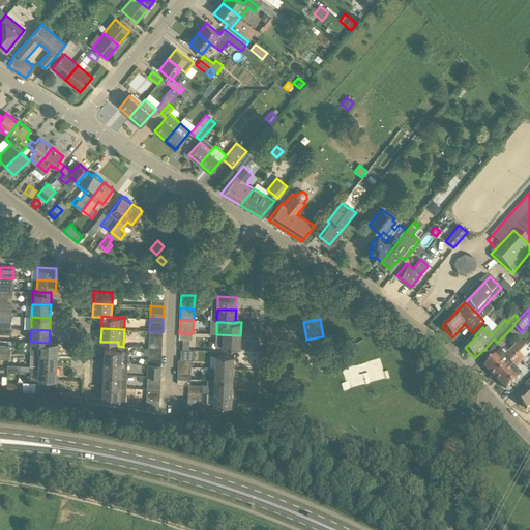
[(149,331),(149,347),(162,348),(163,331),(149,331)]
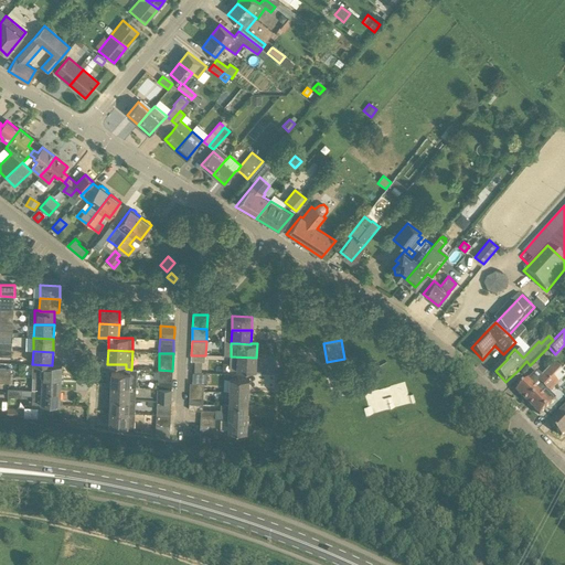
[(256,371),(256,358),(231,356),(230,370),(256,371)]
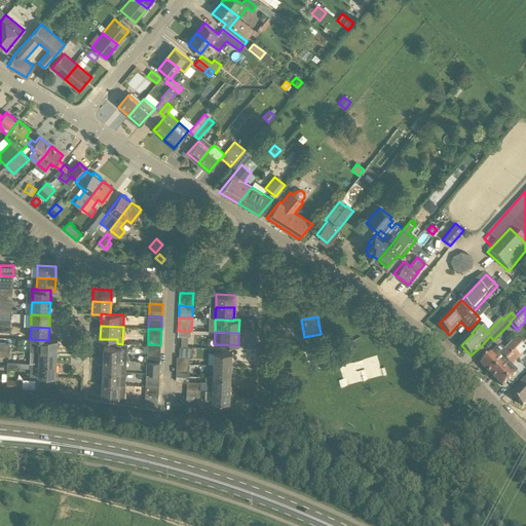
[(491,376),(506,361),(523,344),(517,338),(505,350),(500,344),(481,364),(491,376)]
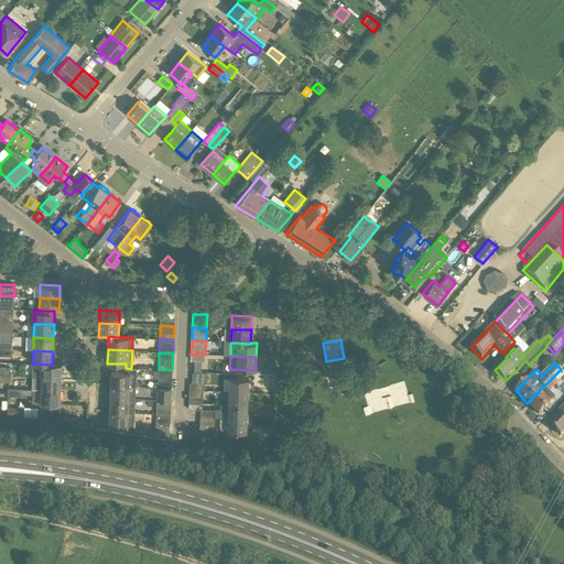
[(52,364),(52,365),(32,364),(32,377),(41,377),(61,378),(62,364),(52,364)]
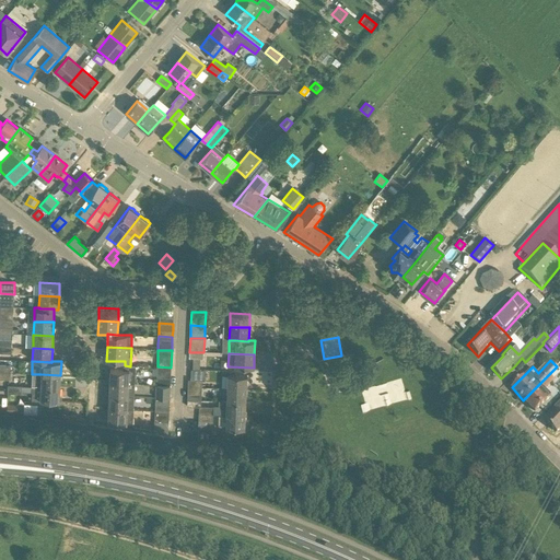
[(124,365),(123,370),(111,370),(109,383),(135,384),(136,366),(130,366),(125,365),(124,365)]
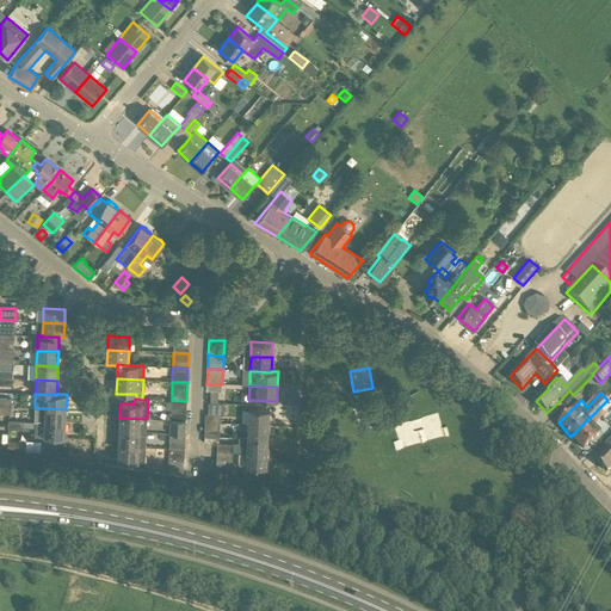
[(610,402),(608,400),(588,419),(571,437),(584,449),(597,437),(592,431),(596,427),(594,426),(610,407),(610,402)]
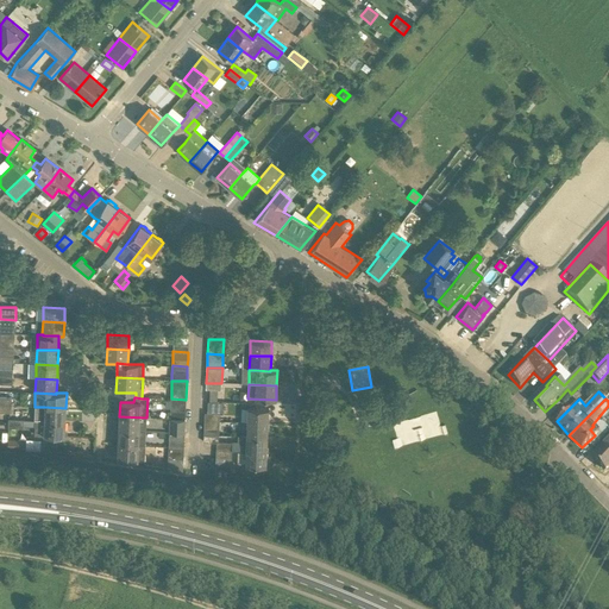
[(44,421),(66,422),(66,408),(44,407),(44,421)]
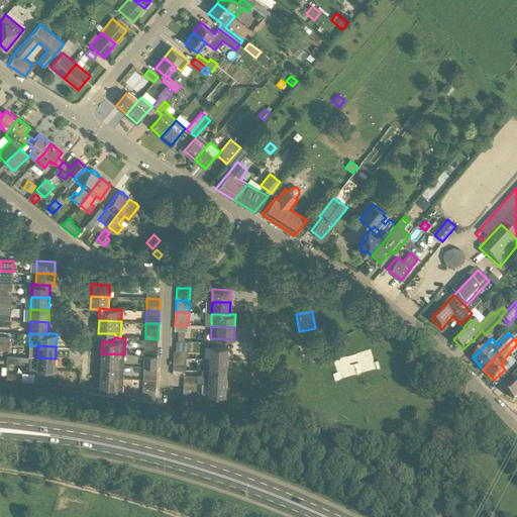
[(210,346),(210,358),(227,359),(227,346),(210,346)]
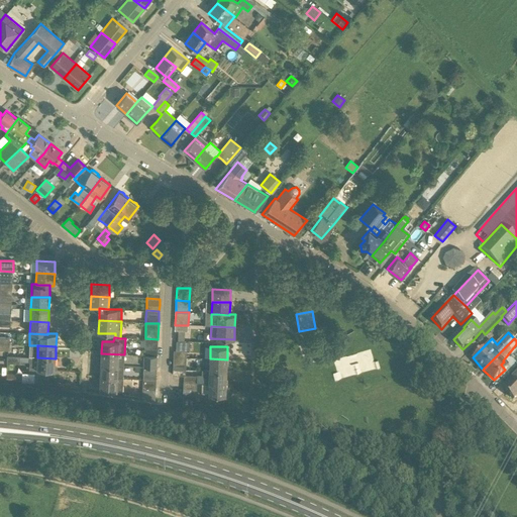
[(101,366),(124,367),(124,354),(101,353),(101,366)]
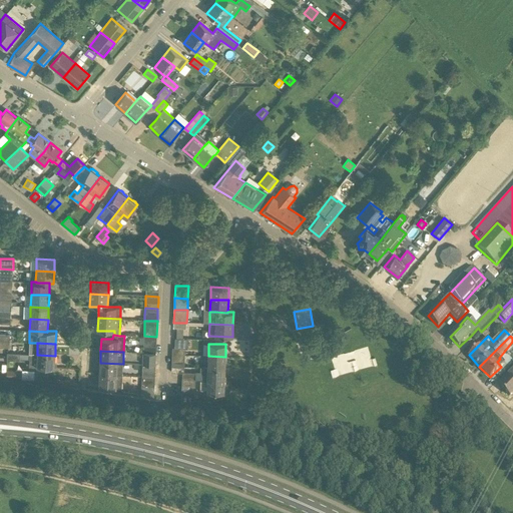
[(155,365),(155,353),(143,353),(142,365),(155,365)]
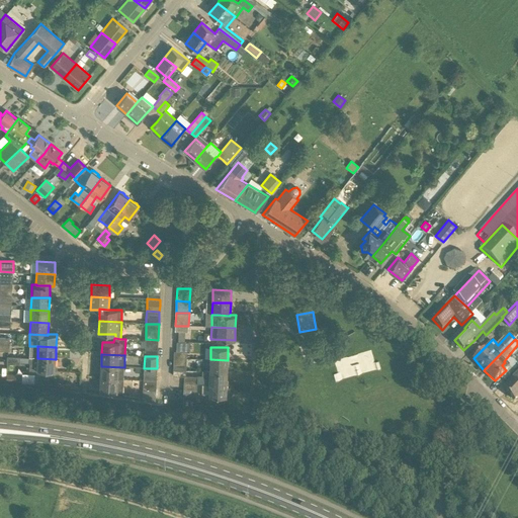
[(55,371),(56,359),(37,358),(19,357),(7,357),(7,363),(19,363),(19,362),(29,363),(29,370),(55,371)]
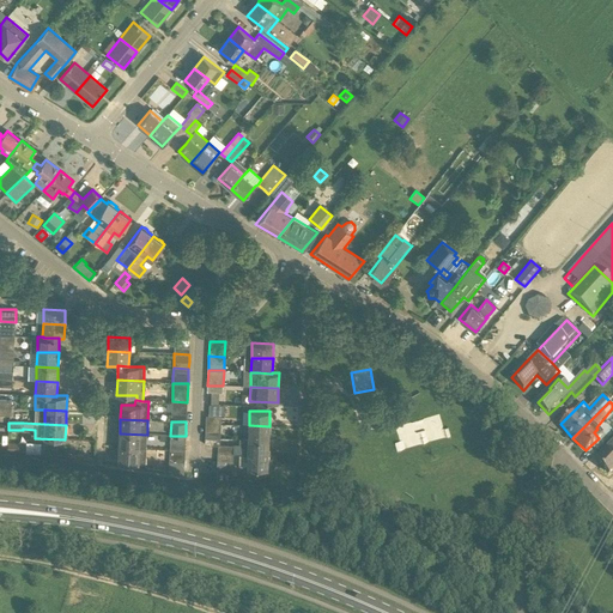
[(206,424),(205,438),(220,438),(220,424),(206,424)]
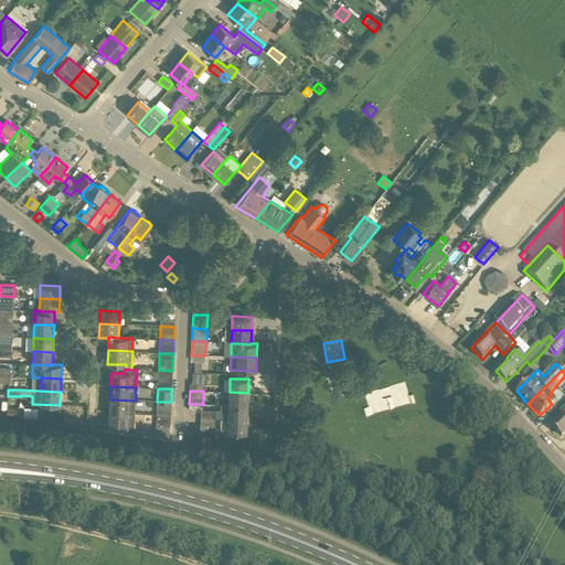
[(230,392),(228,405),(247,406),(248,393),(230,392)]
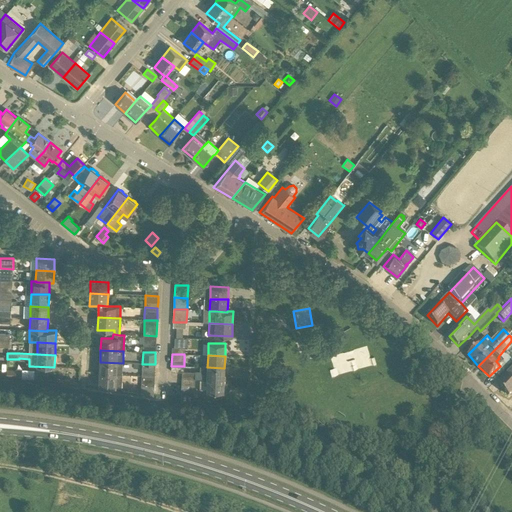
[(116,375),(122,375),(123,363),(100,362),(99,374),(116,375)]
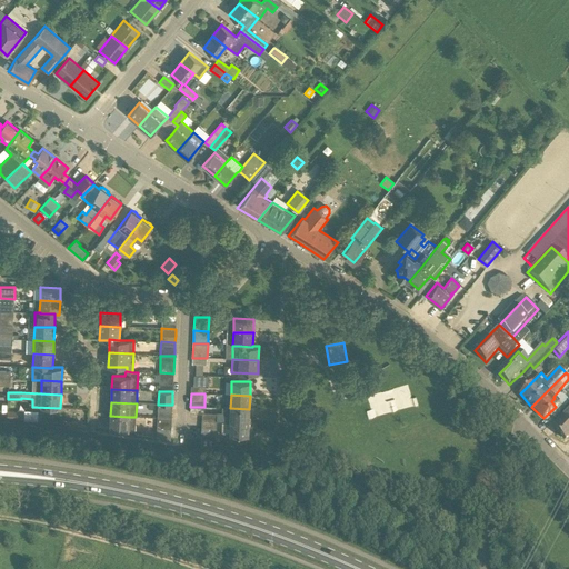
[(158,418),(171,419),(172,405),(158,405),(158,418)]
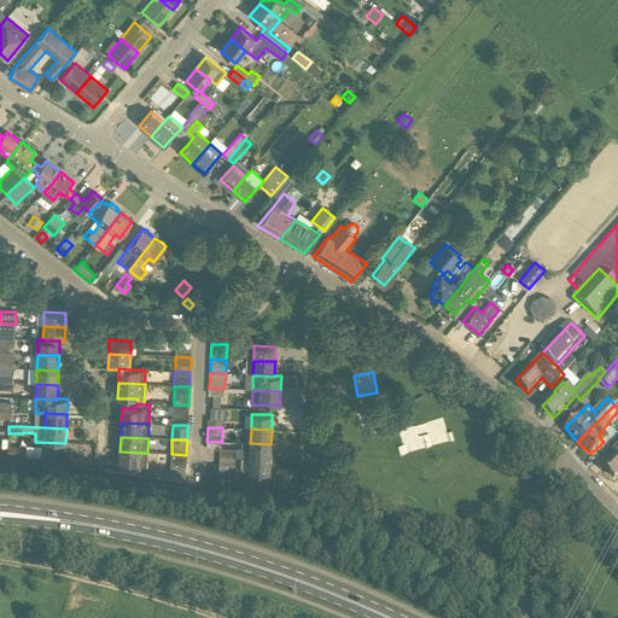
[(222,442),(207,442),(207,449),(220,449),(220,456),(234,456),(235,449),(222,449),(222,442)]
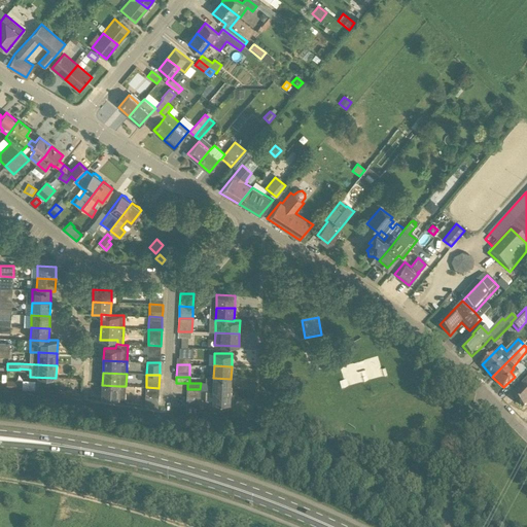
[(526,377),(521,384),(524,387),(513,397),(523,408),(526,403),(526,377)]
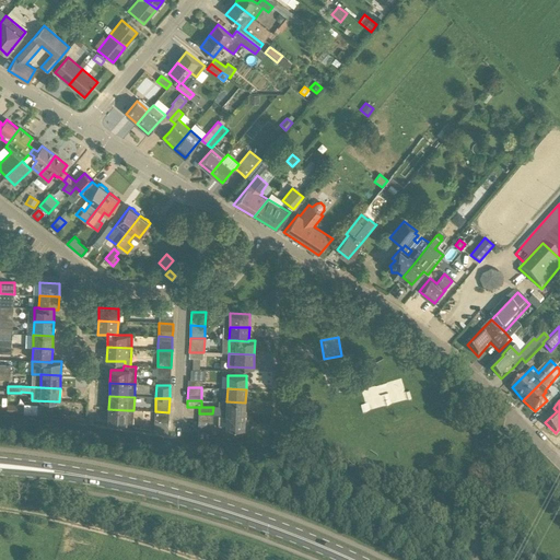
[(245,416),(245,403),(226,401),(225,415),(245,416)]
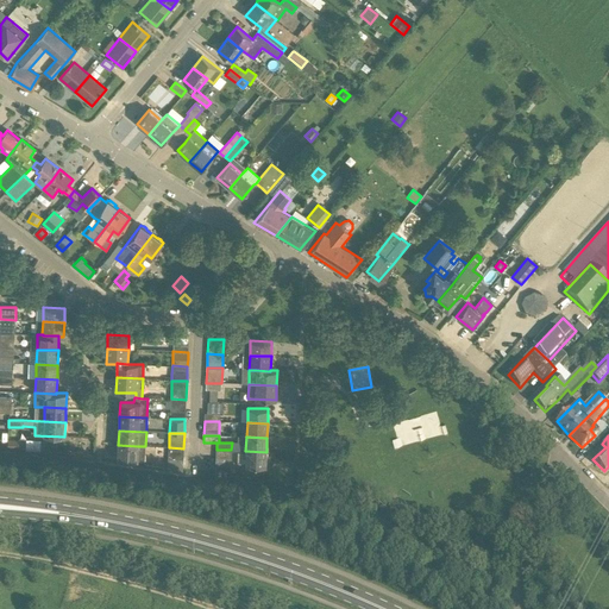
[(138,446),(118,445),(117,459),(138,460),(138,446)]
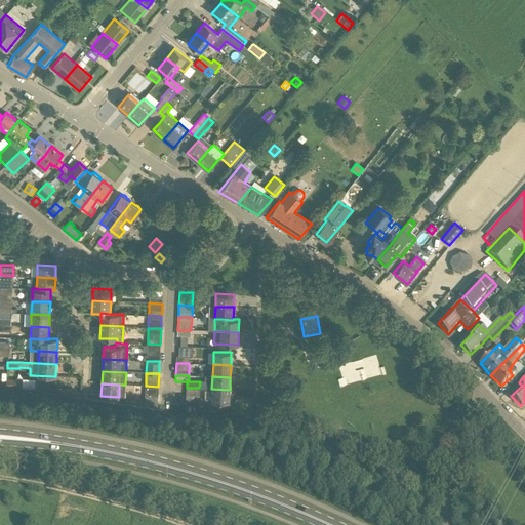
[(158,396),(158,387),(146,386),(145,392),(152,393),(151,396),(158,396)]
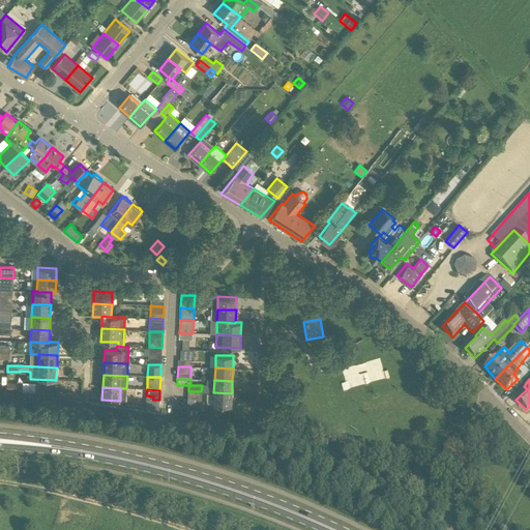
[(188,391),(187,414),(187,416),(200,416),(201,391),(188,391)]
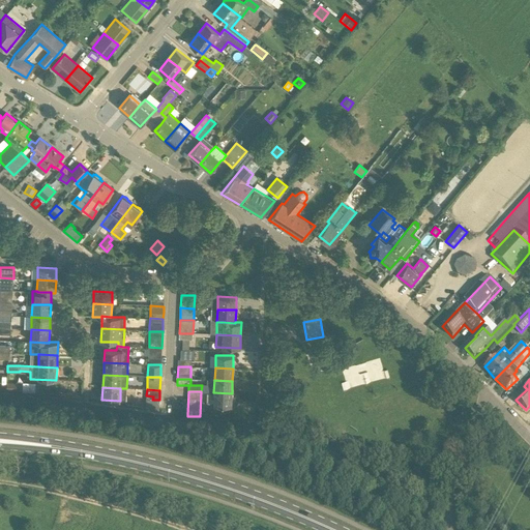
[(231,406),(232,393),(213,392),(213,405),(231,406)]
